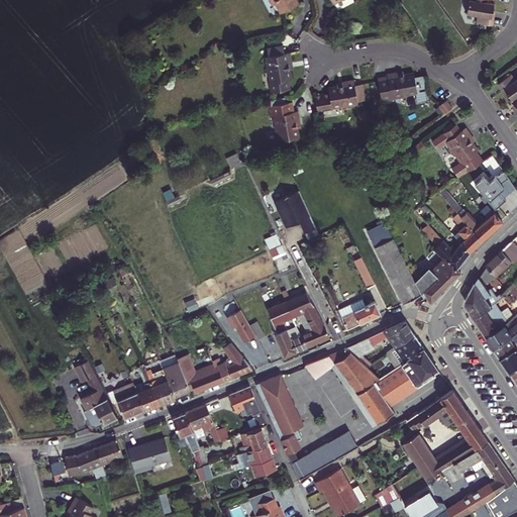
[(296,0),(270,0),(273,5),(276,4),(281,13),(298,3),(296,0)]
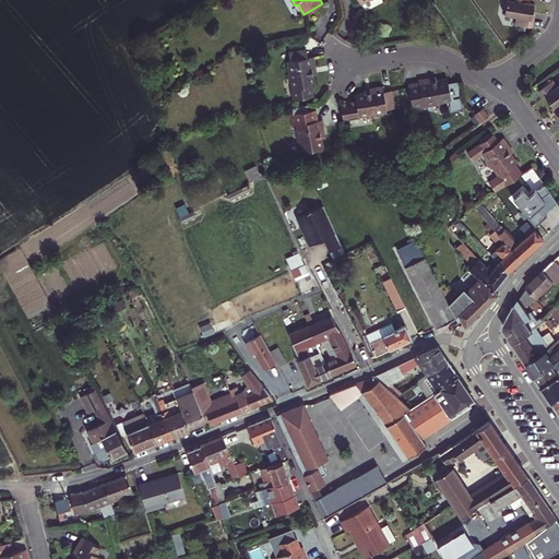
[(533,12),(534,3),(524,2),(510,0),(507,0),(504,14),(516,16),(515,24),(530,26),(533,27),(534,15),(532,15),(533,12)]
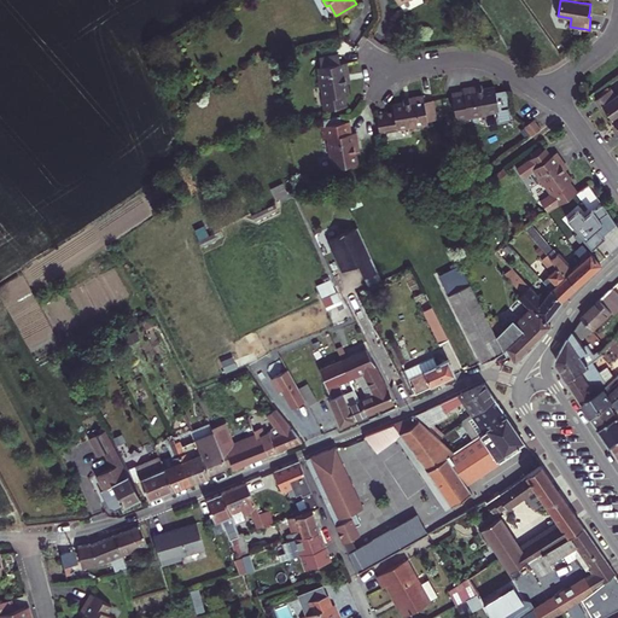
[(339,63),(338,53),(319,57),(321,66),(319,66),(319,71),(318,71),(320,86),(321,86),(324,97),(321,98),(324,110),(347,105),(344,94),(348,94),(345,82),(344,74),(349,73),(347,62),(339,63)]
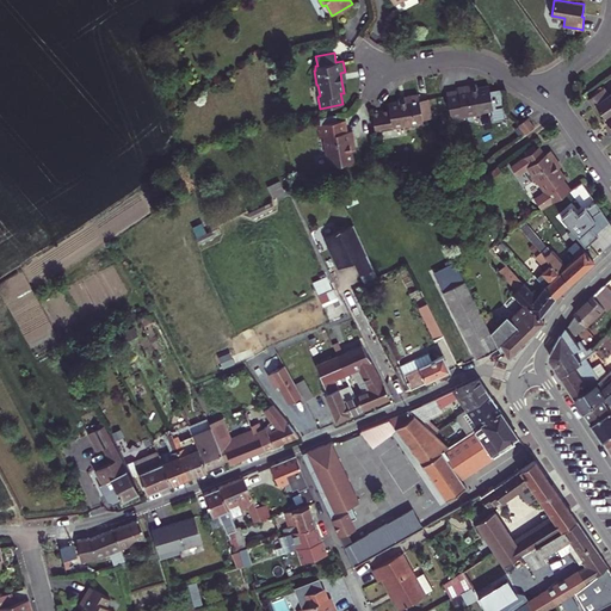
[(458,91),(446,93),(451,122),(463,119),(463,116),(467,115),(467,117),(481,115),(481,112),(493,111),(494,119),(506,117),(501,90),(500,90),(499,90),(489,91),(489,86),(476,88),(468,90),(468,85),(457,87),(458,91)]
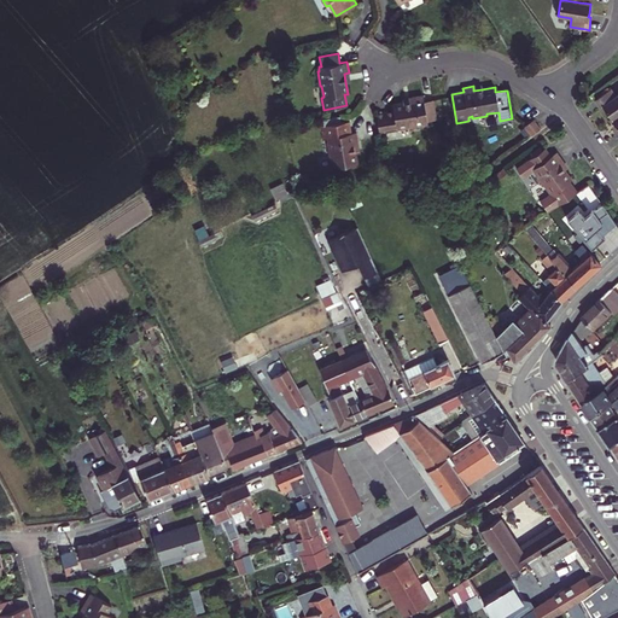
[(606,111),(612,118),(617,114),(617,93),(616,95),(611,88),(595,99),(602,110),(605,109),(606,111)]
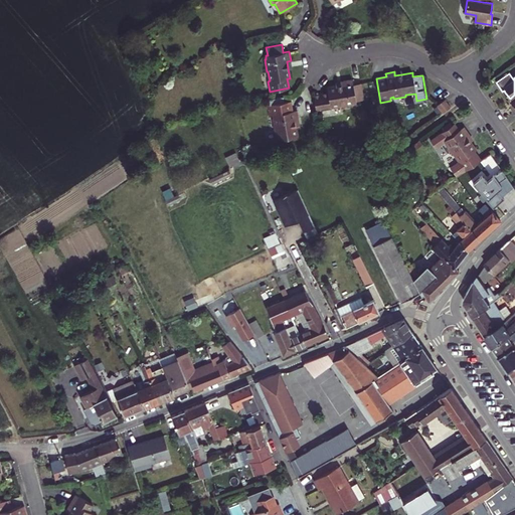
[(328,93),(313,95),(316,113),(321,112),(321,110),(330,109),(330,107),(340,106),(340,107),(352,105),(352,103),(356,103),(356,101),(363,99),(361,83),(353,84),(352,78),(343,80),(343,83),(336,86),(327,87),(328,93)]
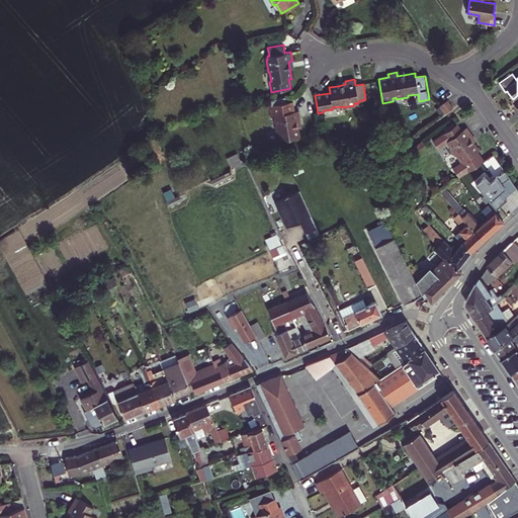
[(285,102),(284,97),(270,99),(271,105),(268,105),(270,116),(274,115),(275,118),(273,118),(275,131),(276,131),(278,141),(298,138),(296,127),(295,119),(299,119),(298,110),(294,111),(292,101),(285,102)]
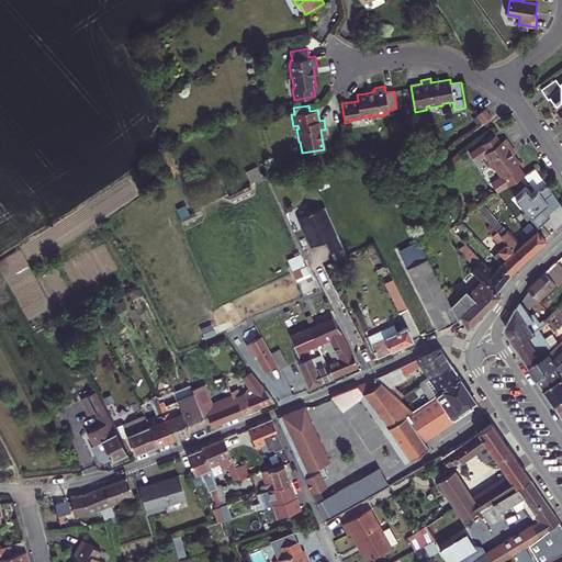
[(476,114),(483,123),(491,116),(485,109),(480,112),(476,114)]
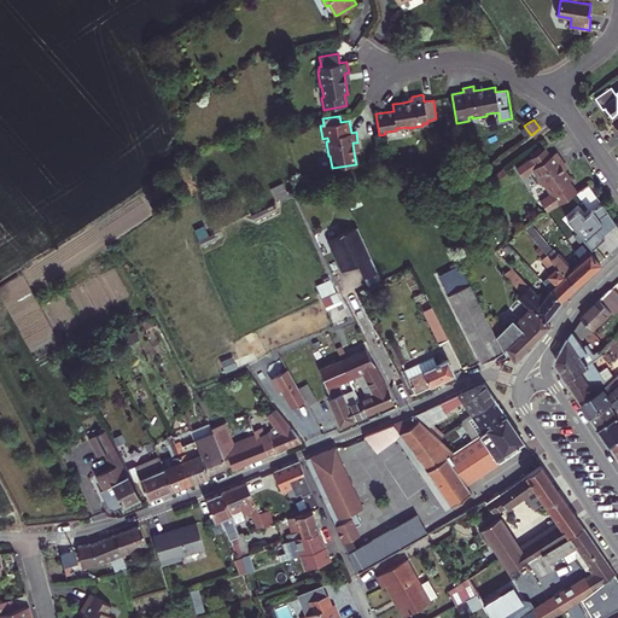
[(551,156),(546,147),(541,151),(532,157),(517,168),(523,178),(531,172),(534,175),(535,174),(543,185),(544,184),(552,193),(541,202),(548,211),(575,193),(567,182),(571,180),(559,163),(563,159),(557,152),(551,156)]
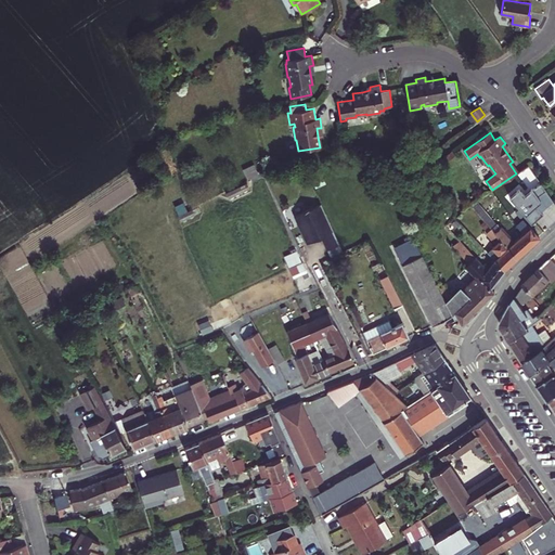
[(475,138),(478,141),(486,136),(483,132),(475,138)]
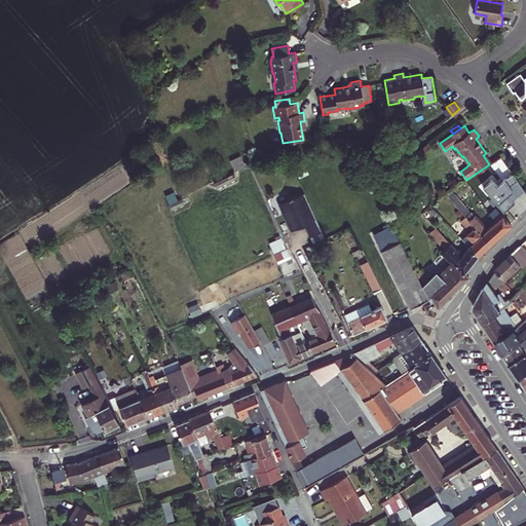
[(133,158),(138,165),(147,160),(142,152),(133,158)]
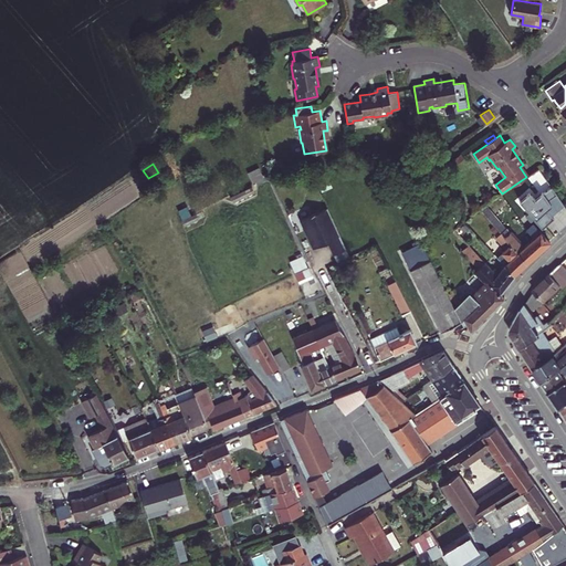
[(249,170),(253,181),(265,176),(261,166),(249,170)]
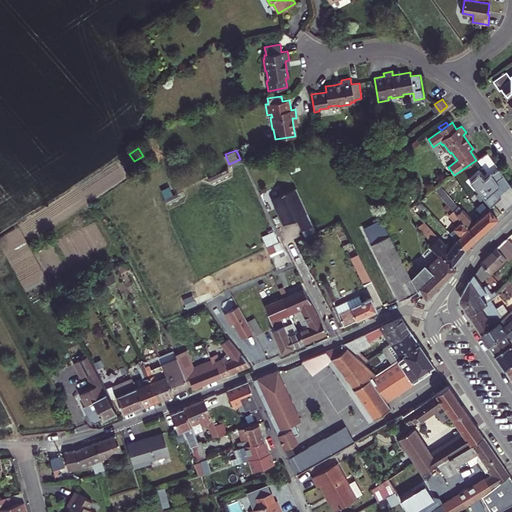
[(488,153),(477,160),(486,173),(496,165),(488,153)]
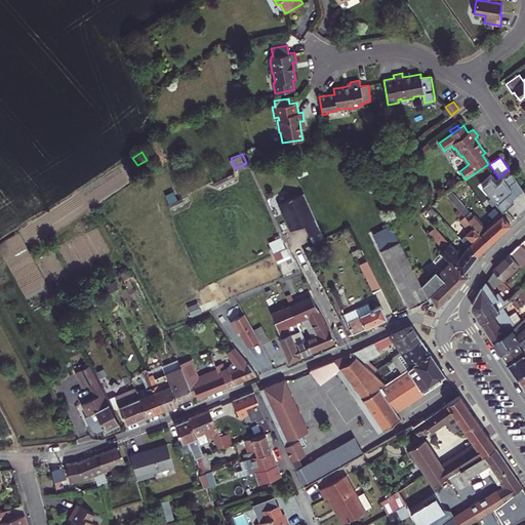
[(298,177),(307,173),(299,158),(291,162),(298,177)]
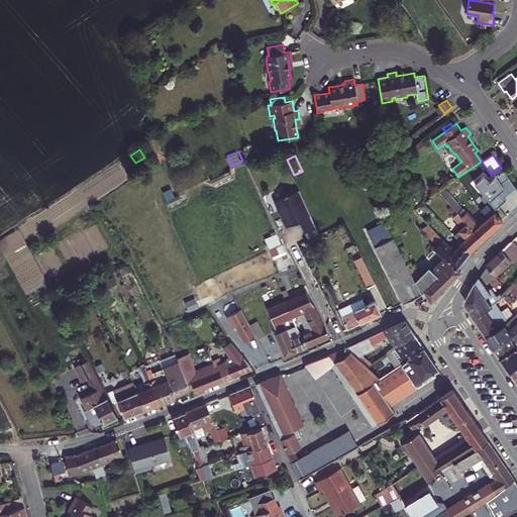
[(283,157),(273,160),(275,167),(285,163),(283,157)]
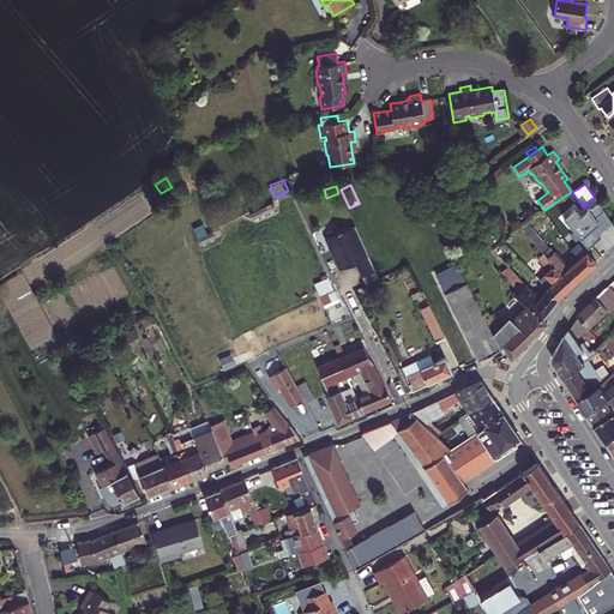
[(276,198),(278,204),(292,199),(289,193),(276,198)]
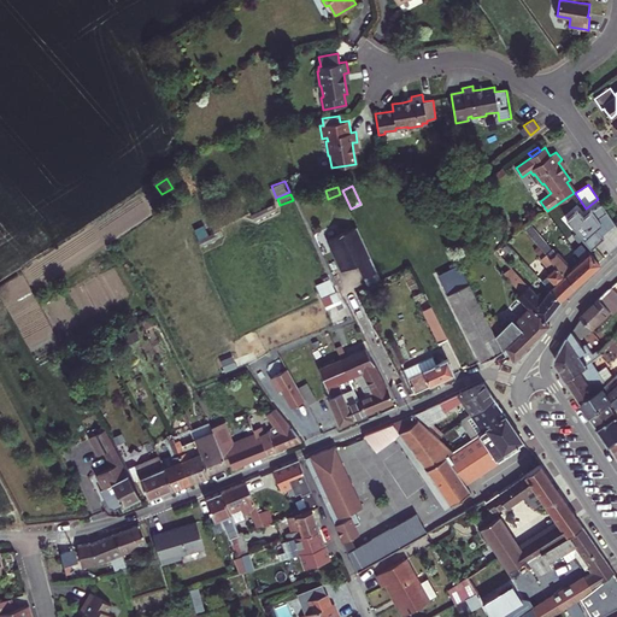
[(586,213),(575,205),(560,218),(599,264),(616,246),(616,229),(599,205),(586,213)]
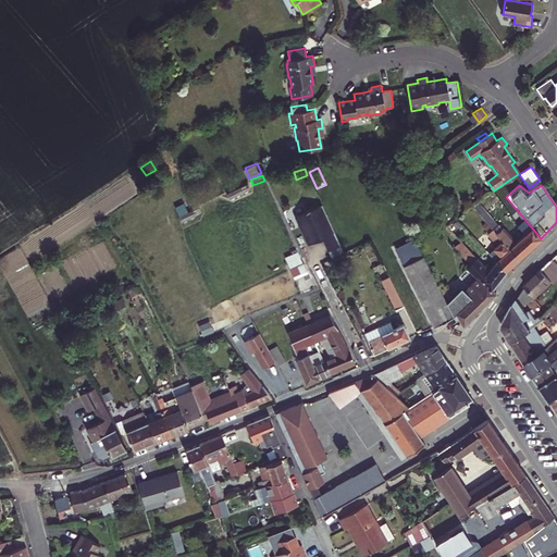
[(329,250),(341,245),(333,229),(322,203),(295,217),(308,245),(322,237),(329,250)]
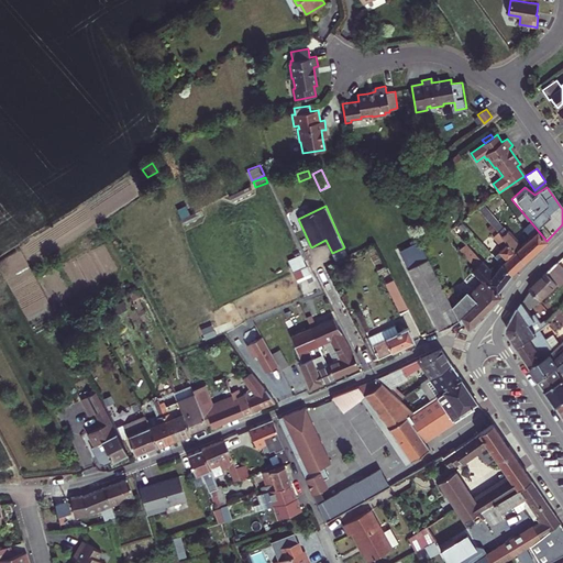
[(486,208),(481,211),(498,232),(523,262),(547,241),(547,240),(531,222),(523,229),(531,236),(522,244),(508,231),(507,232),(486,208)]
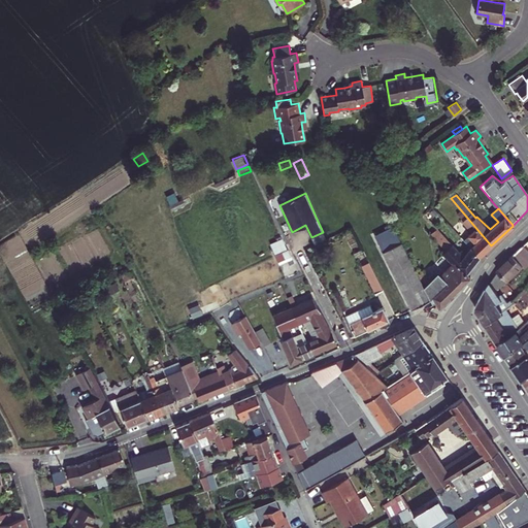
[(480,257),(491,245),(467,218),(463,222),(471,232),(463,240),(470,248),(480,257)]
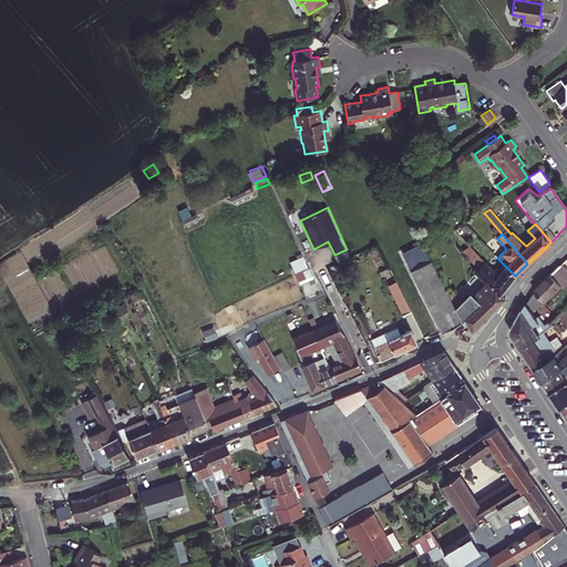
[(411,270),(431,260),(425,250),(423,251),(420,245),(405,251),(411,263),(408,264),(411,270)]
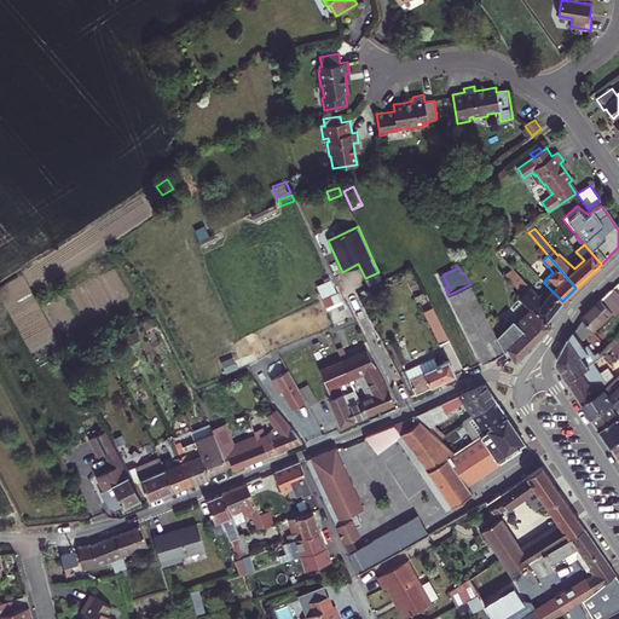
[(508,275),(524,293),(530,287),(514,268),(508,275)]
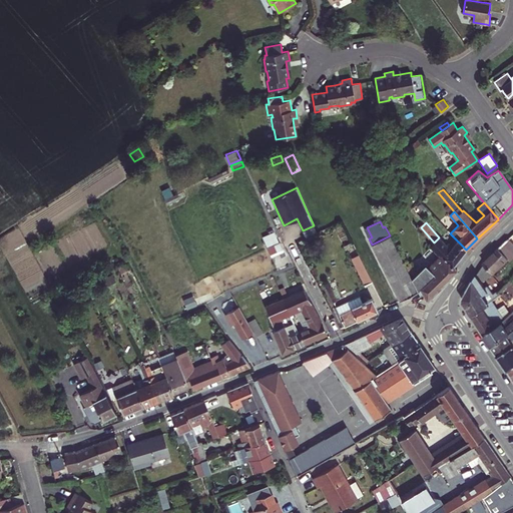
[(415,293),(418,292),(405,266),(390,235),(372,244),(400,300),(415,293)]
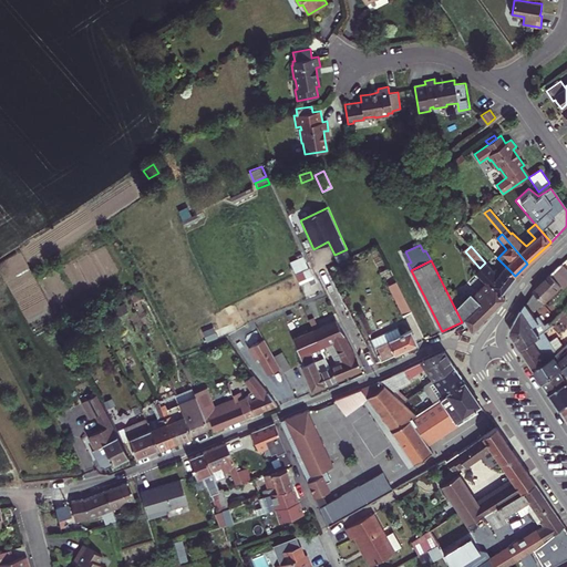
[(487,281),(501,294),(515,276),(505,266),(500,274),(495,269),(494,271),(485,263),(480,268),(475,272),(483,280),(486,280),(487,281)]
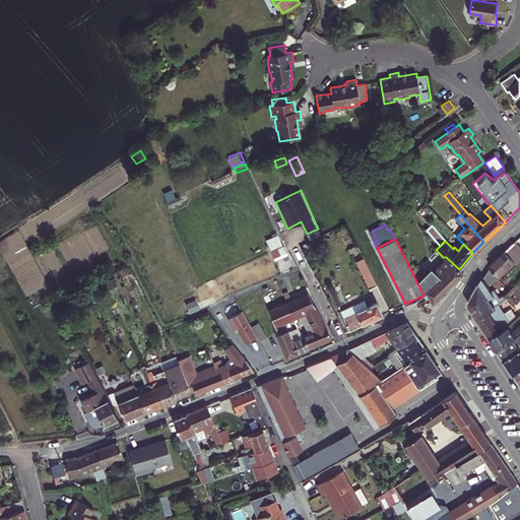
[(519,248),(515,243),(497,260),(491,268),(501,277),(516,262),(517,264),(519,261),(519,248)]
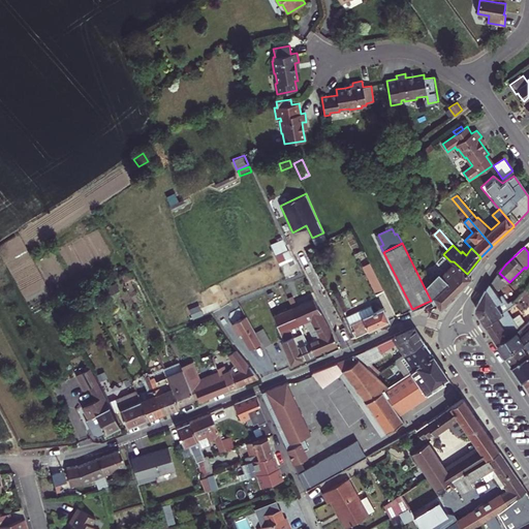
[(279,262),(291,256),(288,249),(275,255),(279,262)]
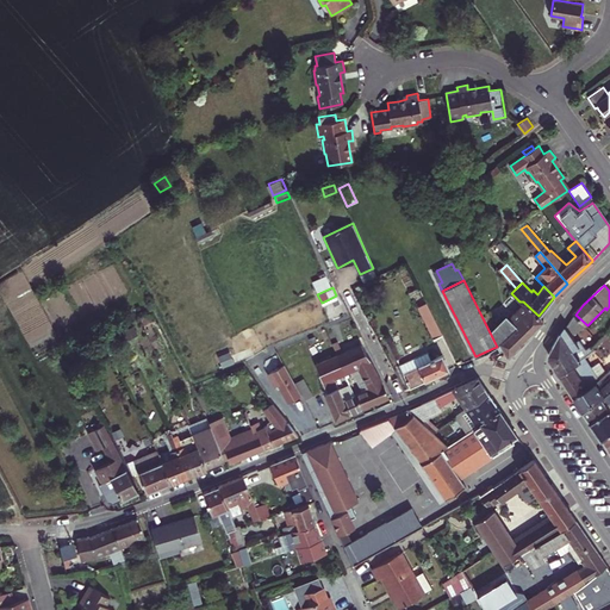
[(417,306),(434,338),(442,335),(425,303),(417,306)]
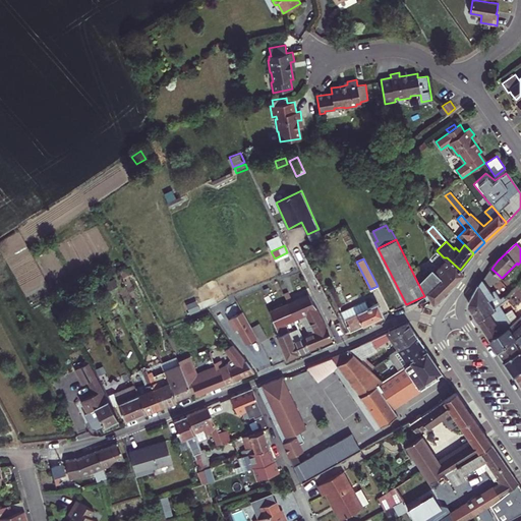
[(430,297),(433,304),(464,274),(460,270),(448,258),(425,281),(422,276),(416,279),(424,296),(426,299),(430,297)]
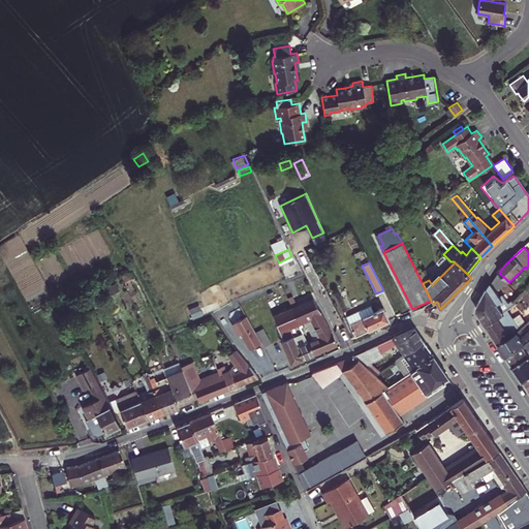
[(131,271),(122,276),(124,281),(133,276),(131,271)]
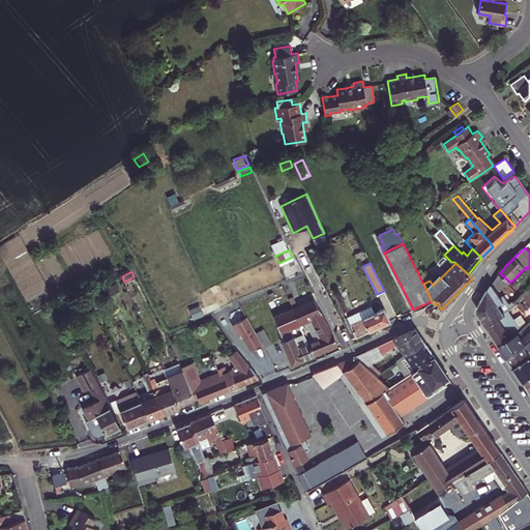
[(419,276),(423,284),(430,281),(424,271),(418,274),(419,276)]
